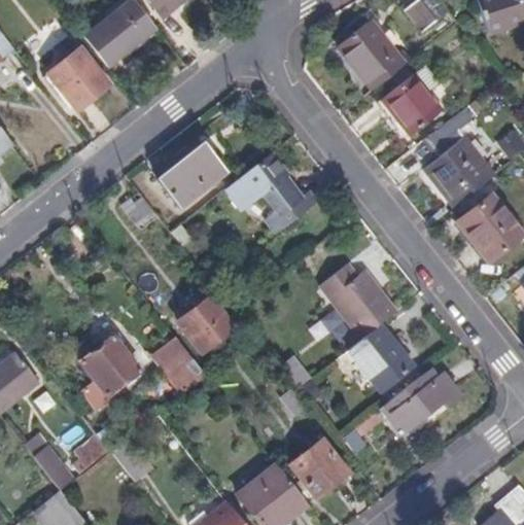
[(127,0),(83,35),(106,63),(154,25),(135,0),(127,0)]
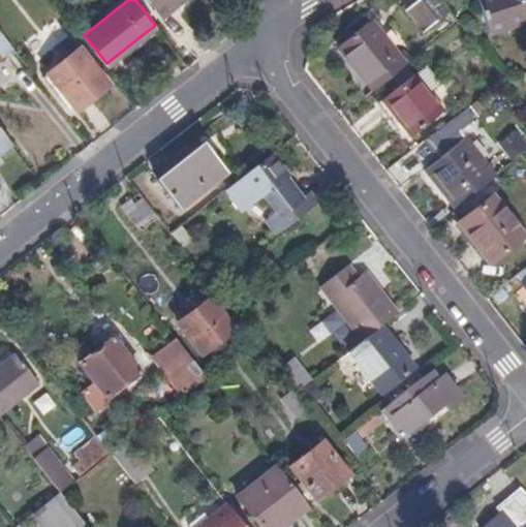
[(150,0),(161,14),(179,0),(150,0)]
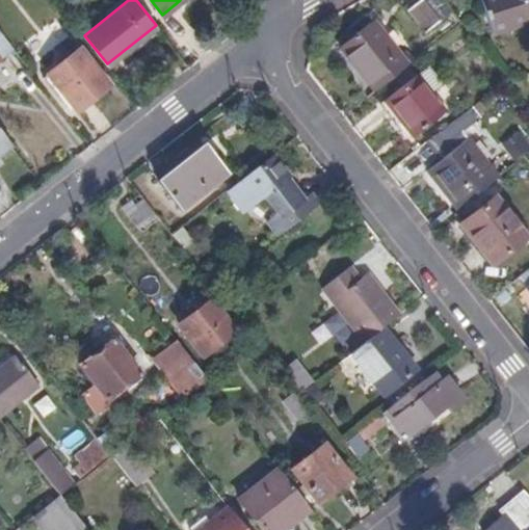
[(439,18),(425,0),(420,0),(411,7),(427,27),(439,18)]
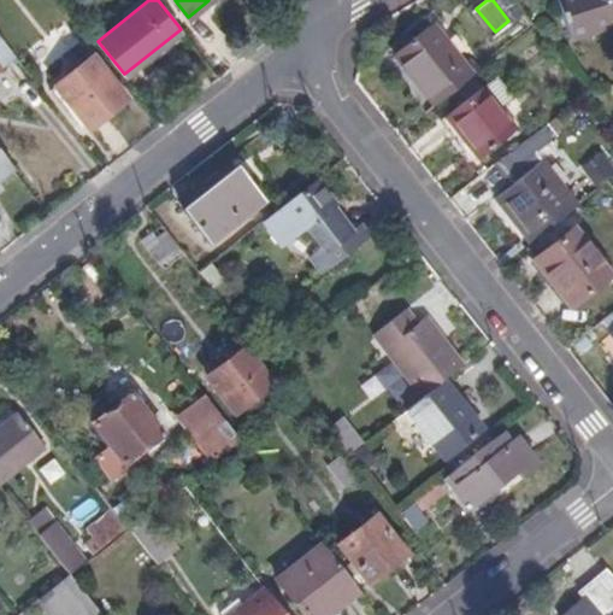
[(576,42),(612,30),(612,0),(561,0),(576,42)]
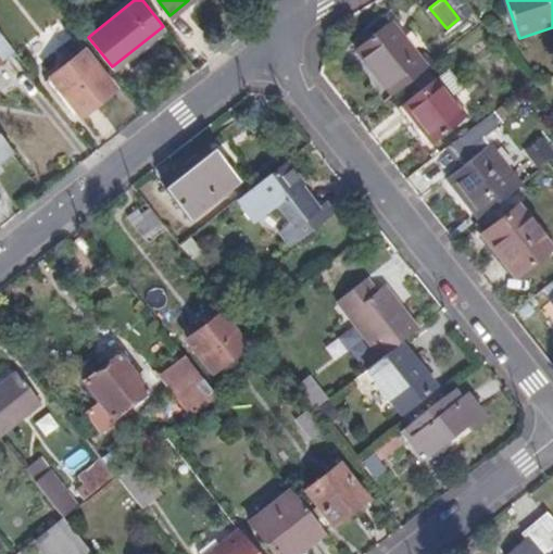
[(28,45),(41,62),(74,36),(60,20),(28,45)]
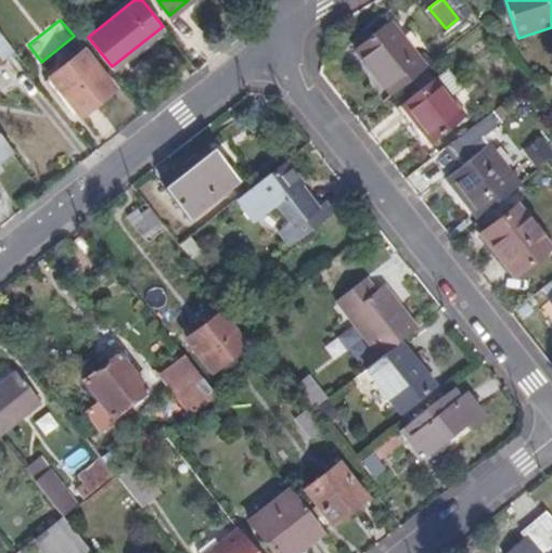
[(355,50),(393,97),(426,71),(389,24),(355,50)]
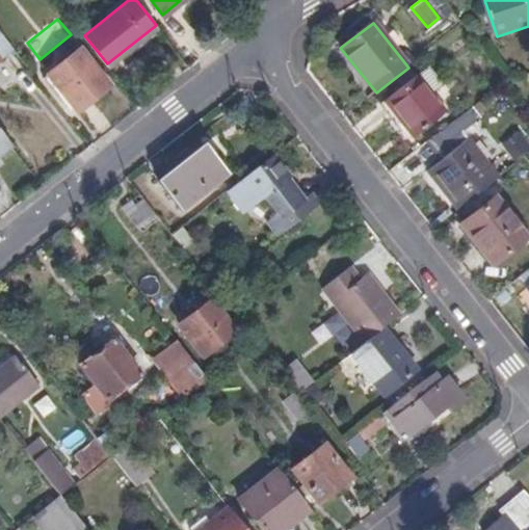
[(0,59),(15,49),(0,30),(0,59)]
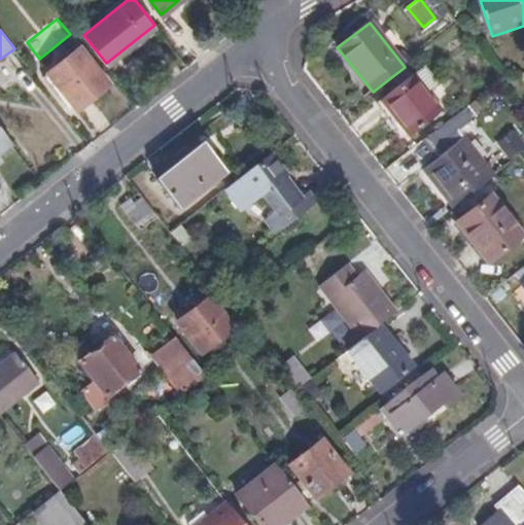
[(109,82),(80,46),(47,72),(76,109),(109,82)]
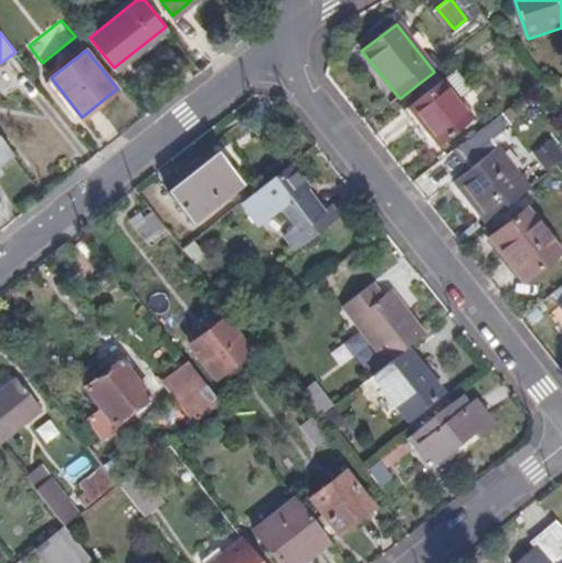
[(474,121),(444,83),(407,108),(441,148),(474,121)]
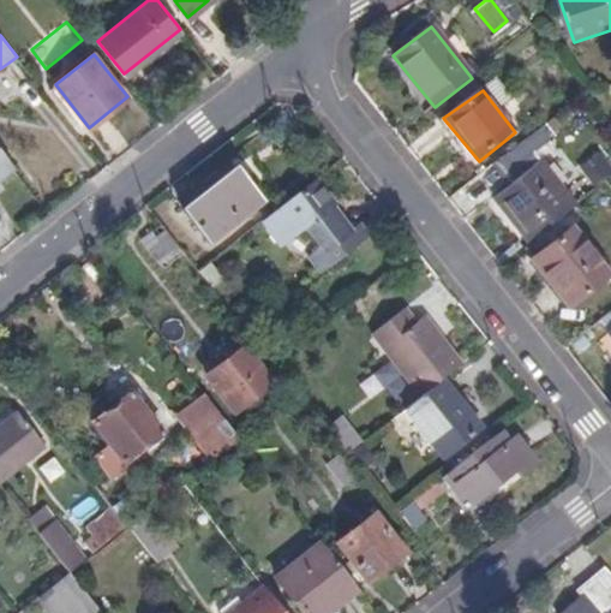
[(546,124),(503,159),(513,171),(537,152),(556,137),(546,124)]
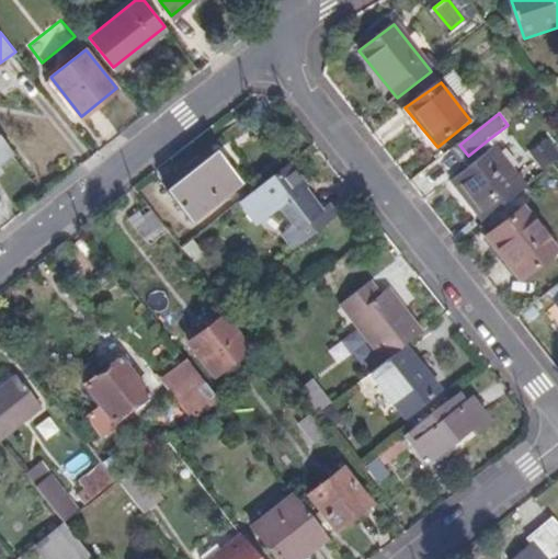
[(0,162),(13,151),(0,135),(0,162)]
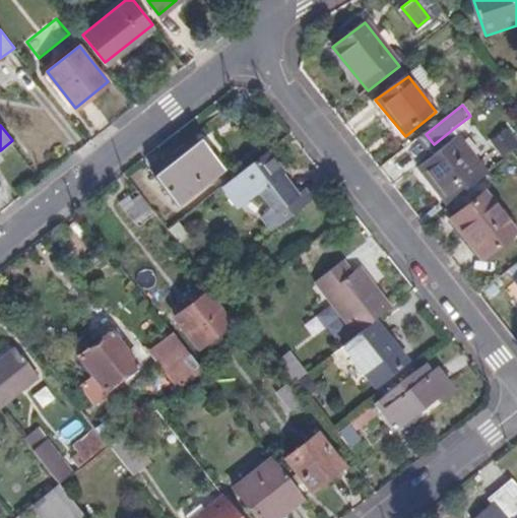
[(418,139),(432,155),(459,134),(454,128),(434,144),(426,134),(418,139)]
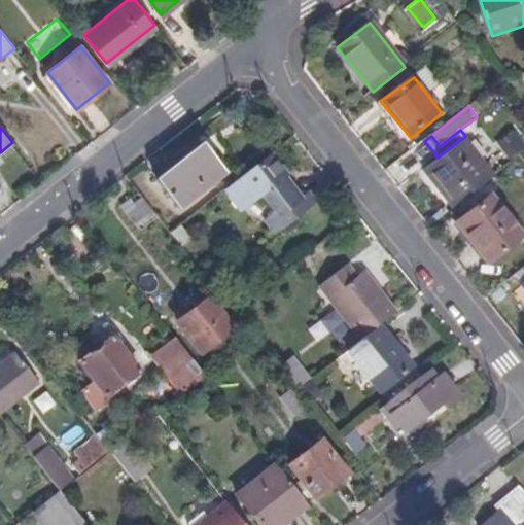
[(424,168),(455,206),(495,174),(465,136),(438,158),(424,168)]
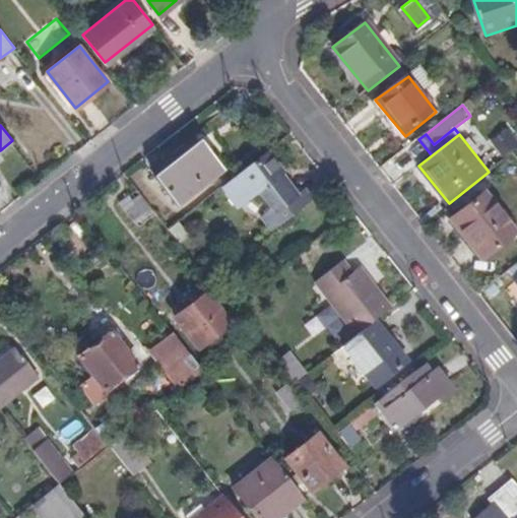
[(199,138),(155,172),(179,203),(222,168),(199,138)]
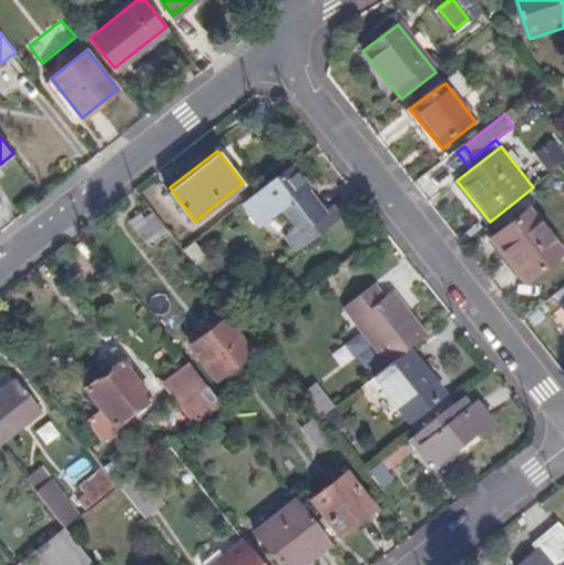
[(301,247),(340,217),(330,205),(325,209),(305,186),(308,184),(291,164),(244,203),(259,224),(284,204),(301,227),(291,236),(301,247)]
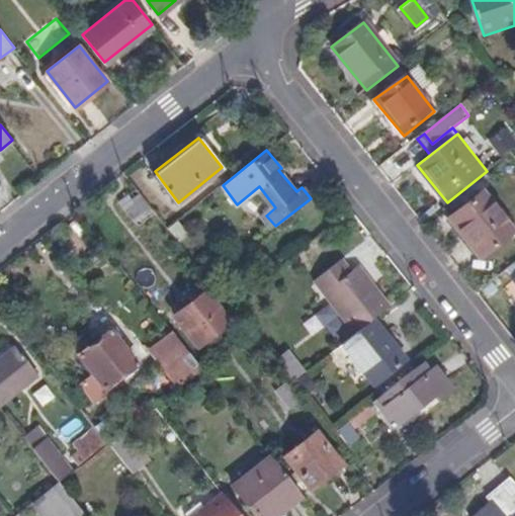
[(141,225),(157,212),(138,188),(121,200),(141,225)]
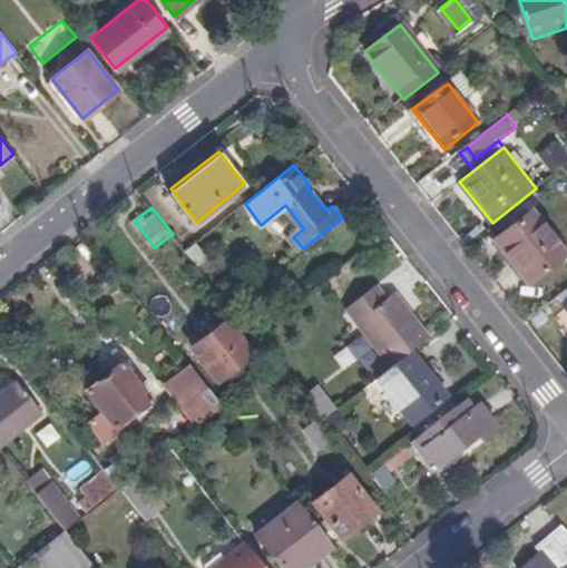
[(566,253),(533,209),(495,238),(529,283),(566,253)]
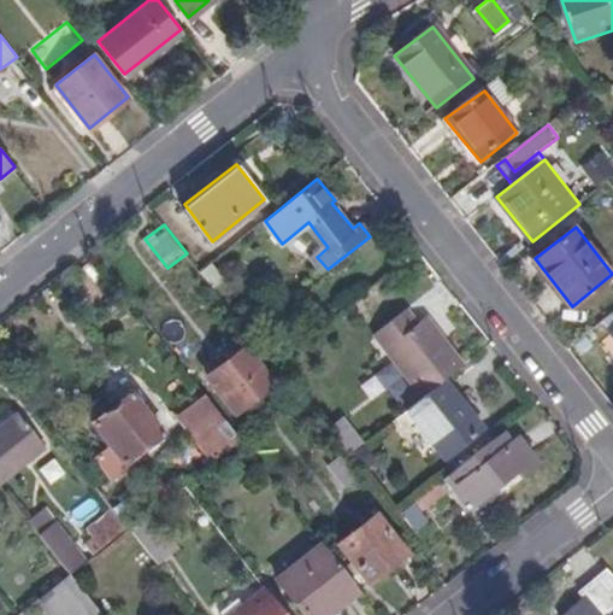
[(440,379),(463,361),(428,315),(418,323),(405,308),(373,333),(422,392),(440,379)]
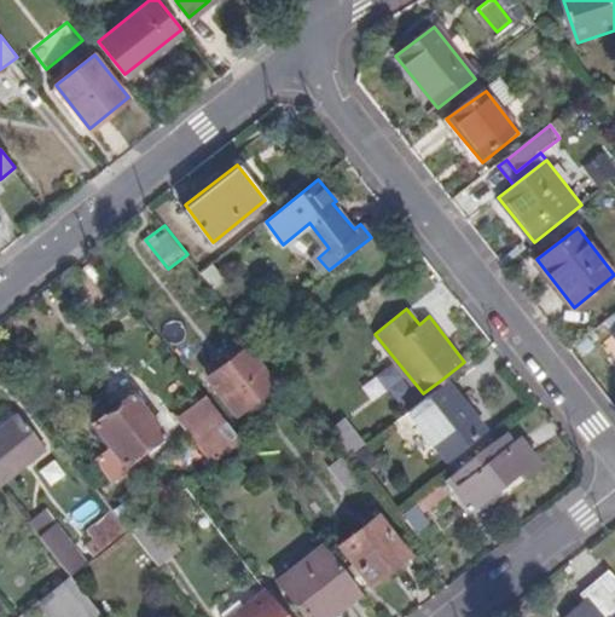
[(244,347),(209,375),(237,413),(273,385),(244,347)]
